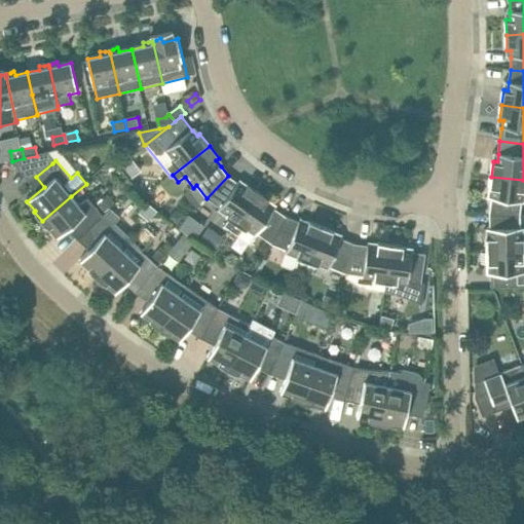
[(221,209),(219,212),(230,220),(225,227),(232,232),(260,193),(247,184),(245,188),(238,183),(228,176),(207,198),(221,209)]
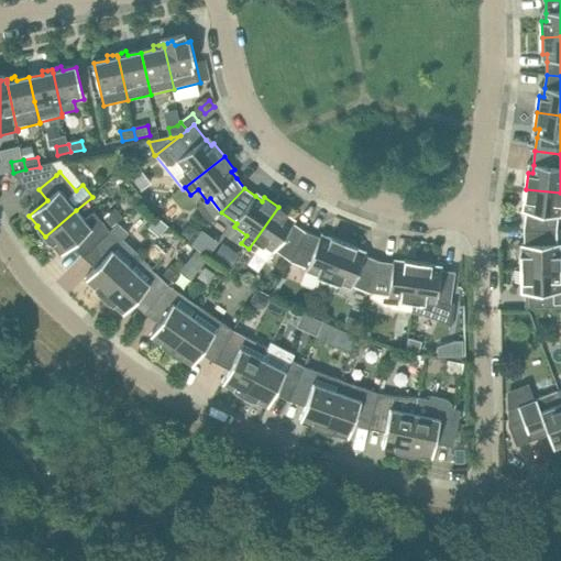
[(560,193),(526,189),(524,206),(528,206),(527,213),(525,230),(558,231),(559,218),(560,218),(560,193)]
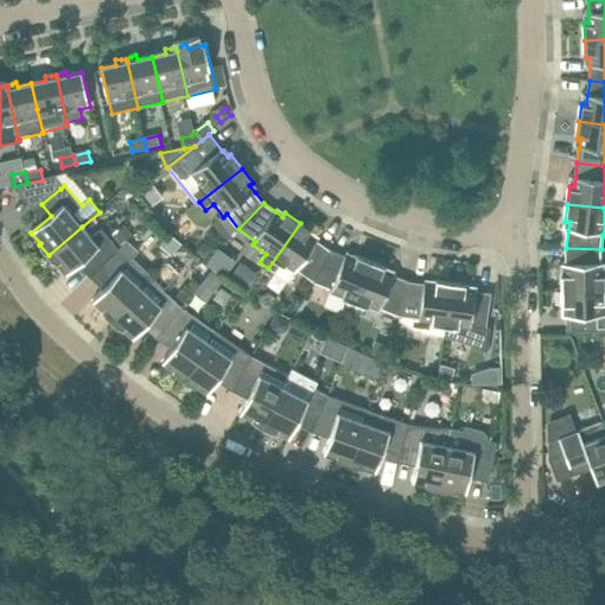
[(311,237),(314,234),(300,223),(268,268),(276,274),(282,266),(295,275),(298,271),(314,282),(332,252),(319,242),(311,237)]
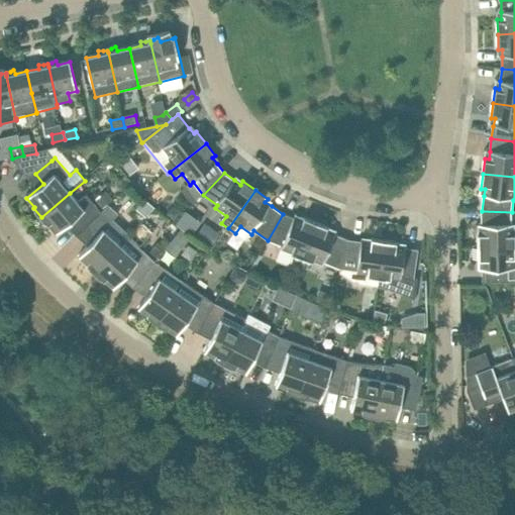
[(97,201),(104,209),(114,201),(107,192),(97,201)]
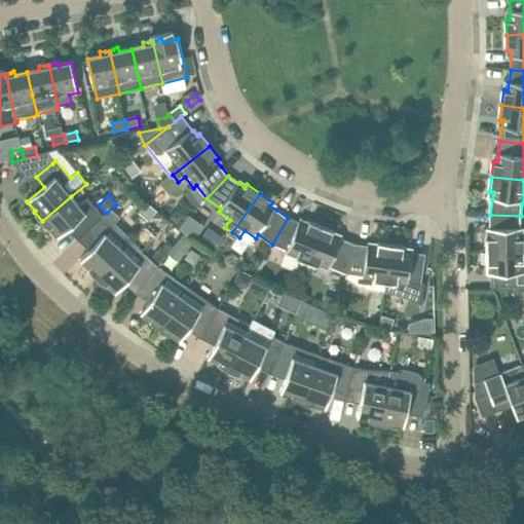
[(88,199),(80,207),(71,196),(42,221),(49,230),(50,229),(59,238),(75,224),(85,235),(104,217),(88,199)]
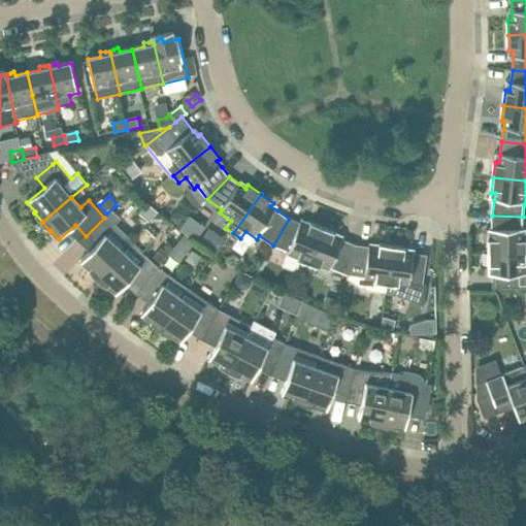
[(80,262),(90,270),(89,271),(98,280),(124,252),(133,241),(117,226),(122,220),(112,210),(104,218),(86,236),(96,245),(80,262)]
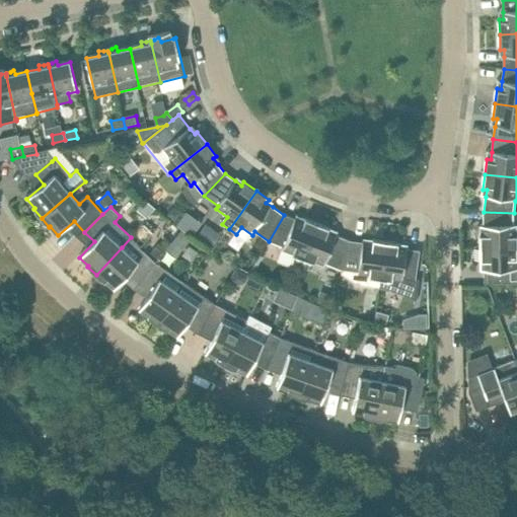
[(514,213),(484,212),(484,226),(485,234),(481,234),(481,249),(516,248),(516,226),(514,226),(514,213)]
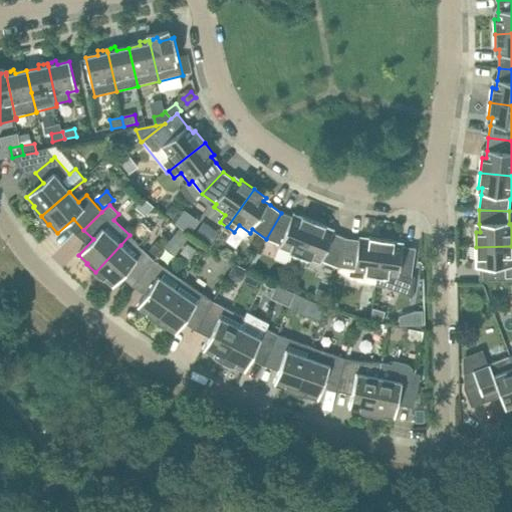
[(300,220),(293,218),(281,213),(266,239),(282,245),(280,249),(293,254),(290,262),(298,265),(315,222),(301,217),(300,220)]
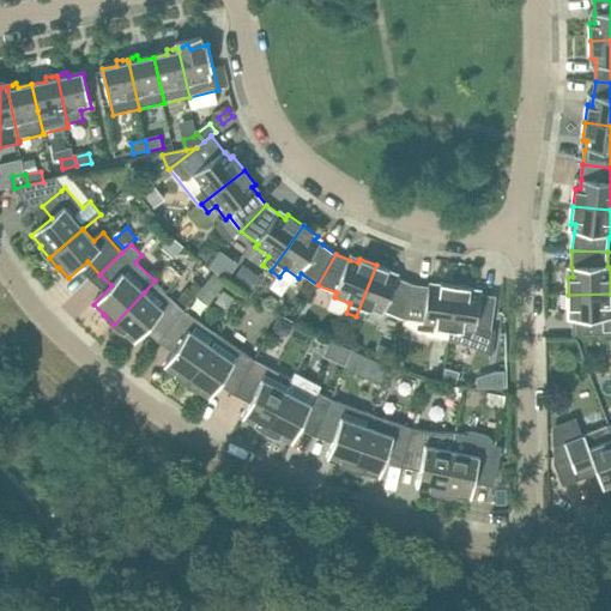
[(391,277),(393,272),(376,265),(356,316),(366,320),(369,310),(385,316),(386,313),(405,320),(415,285),(399,279),(391,277)]
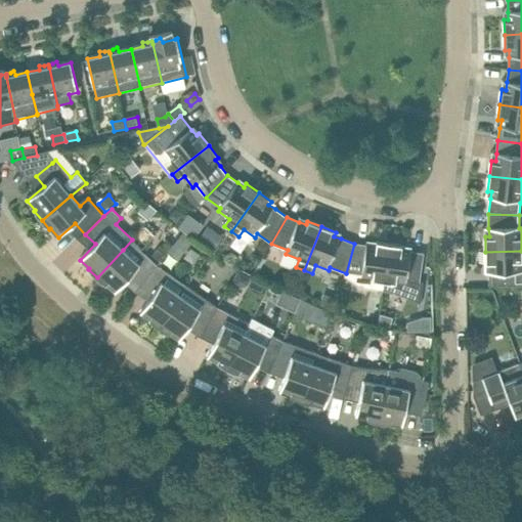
[(213,231),(204,245),(215,252),(224,238),(213,231)]
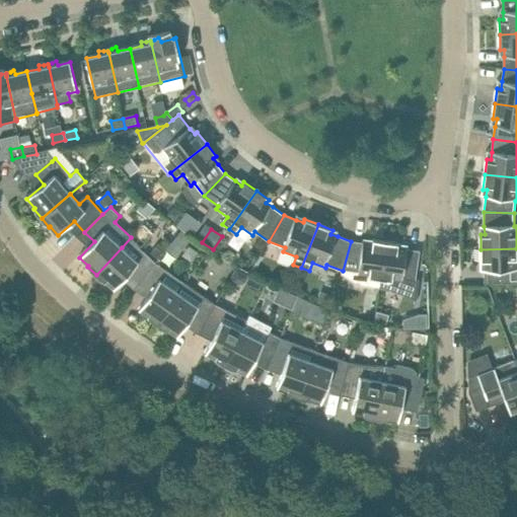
[(188,244),(193,237),(183,231),(177,238),(188,244)]
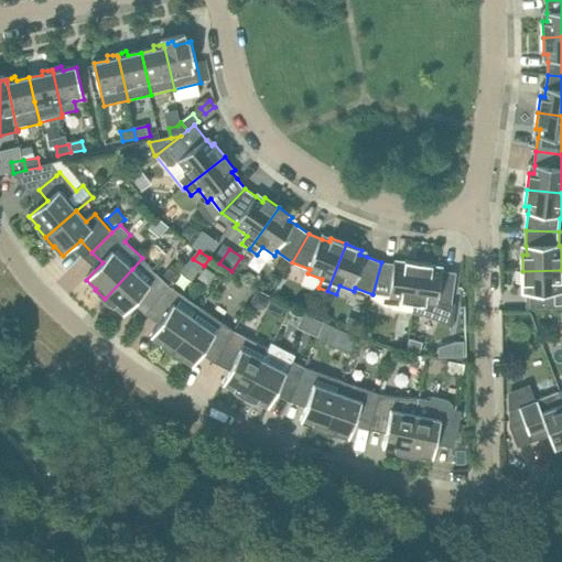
[(403,266),(396,265),(381,262),(373,294),(391,296),(390,301),(406,303),(403,313),(413,314),(420,263),(403,261),(403,266)]
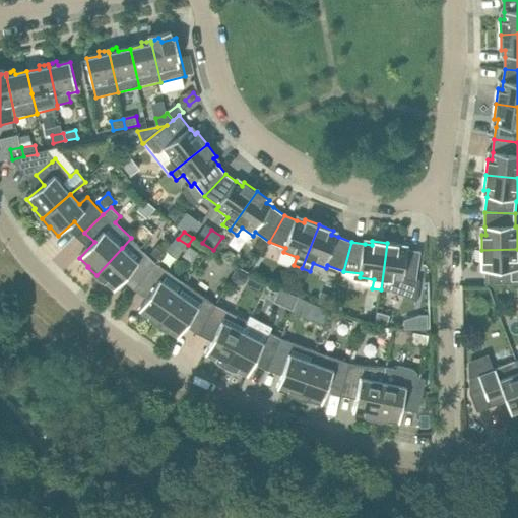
[(402,249),(402,245),(387,243),(381,289),(389,290),(417,301),(416,306),(417,306),(421,281),(417,280),(422,252),(409,250),(402,249)]
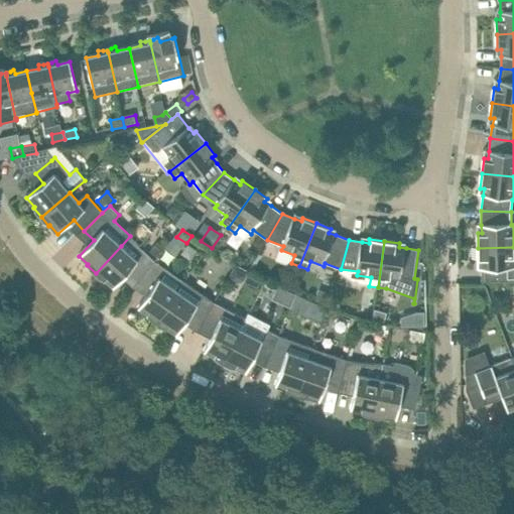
[(152,253),(160,259),(167,250),(160,244),(152,253)]
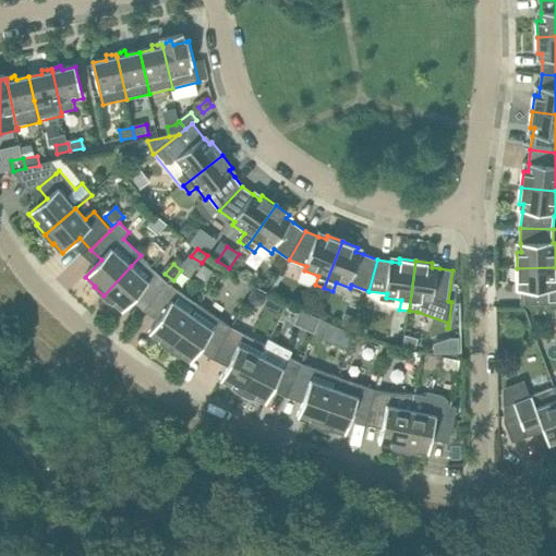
[(150,267),(142,276),(131,266),(104,295),(113,304),(113,303),(123,312),(140,294),(150,305),(168,283),(150,267)]
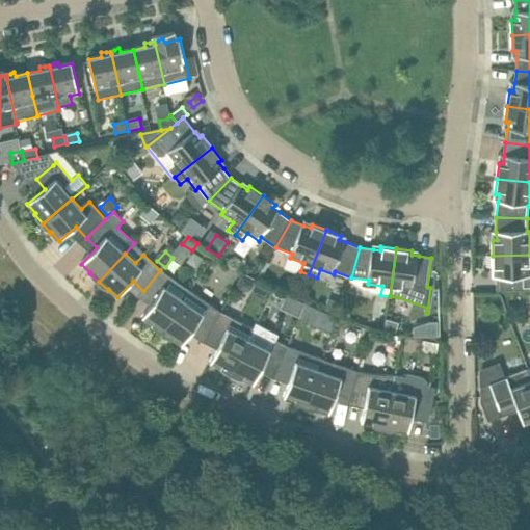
[(529,255),(493,256),(493,271),(497,271),(497,279),(498,291),(528,291),(528,277),(529,277),(529,255)]
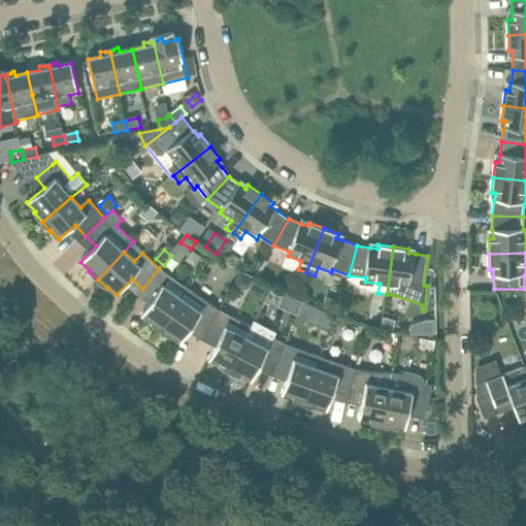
[(155,297),(141,316),(152,323),(151,324),(161,330),(184,298),(190,290),(159,268),(142,289),(155,297)]
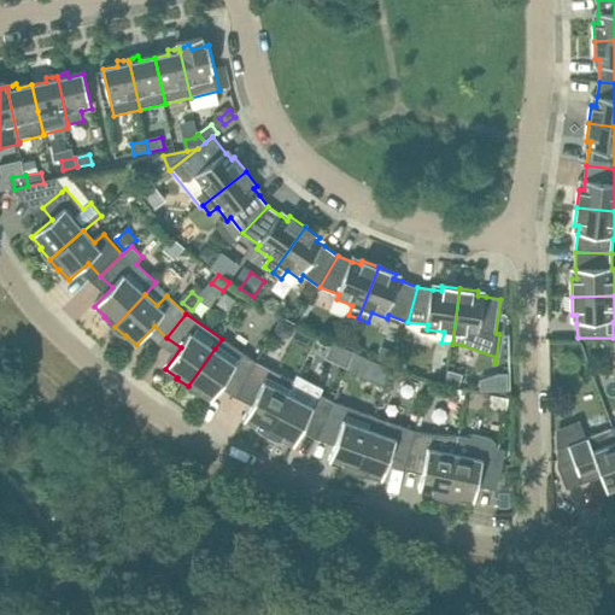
[(390,385),(396,367),(334,345),(328,362),(390,385)]
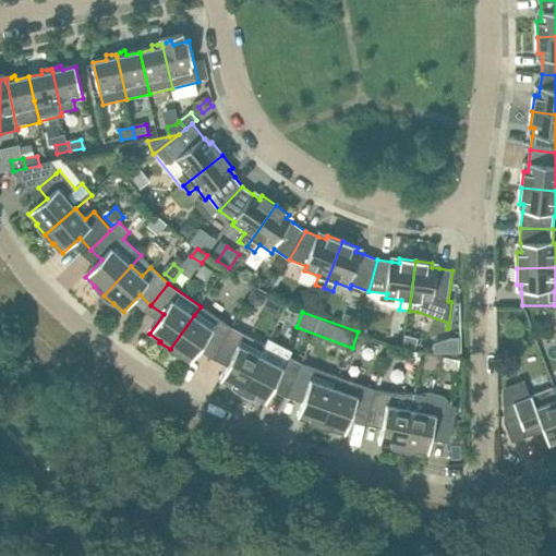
[(213,314),(206,324),(194,315),(170,349),(181,357),(181,355),(192,363),(205,343),(218,352),(232,328),(213,314)]
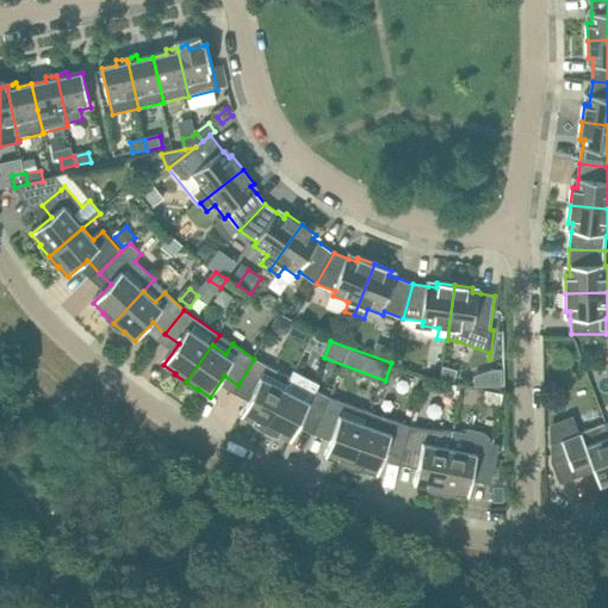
[(254,392),(242,416),(254,422),(254,423),(266,430),(286,390),(272,383),(278,372),(254,359),(239,385),(254,392)]
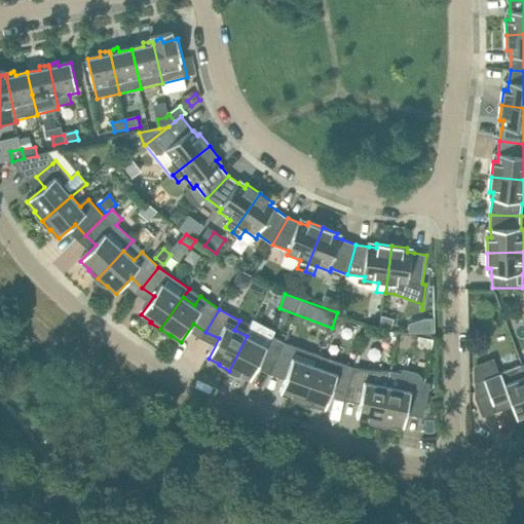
[(255,321),(247,336),(229,371),(240,376),(240,375),(251,380),(262,361),(275,367),(285,343),(273,338),(276,332),(255,321)]
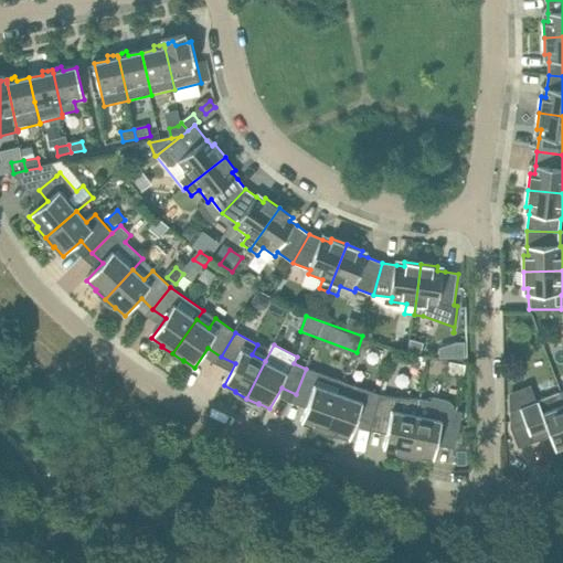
[(310,400),(301,423),(315,427),(314,428),(326,433),(340,394),(343,382),(306,369),(296,394),(310,400)]
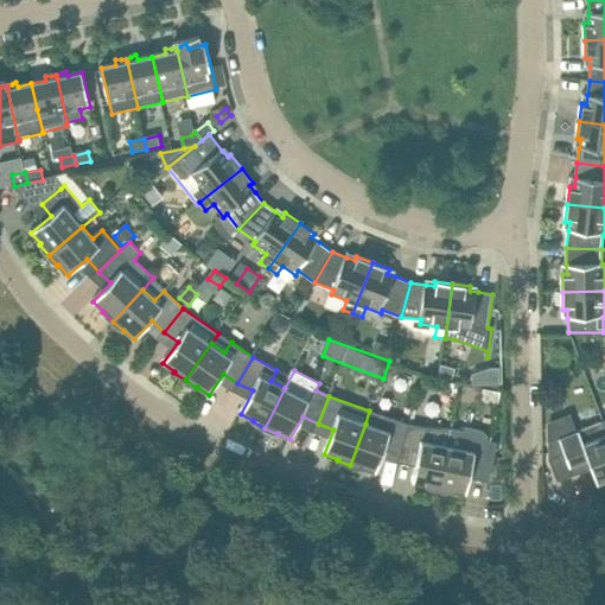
[(384,416),(381,428),(365,424),(350,465),(363,470),(363,469),(377,473),(386,449),(402,454),(409,425),(384,416)]
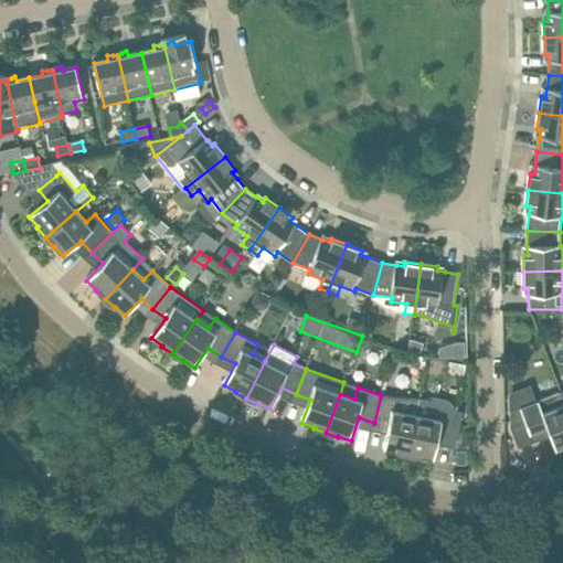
[(548,428),(556,452),(562,448),(562,393),(521,409),(511,413),(511,426),(526,421),(531,435),(548,428)]
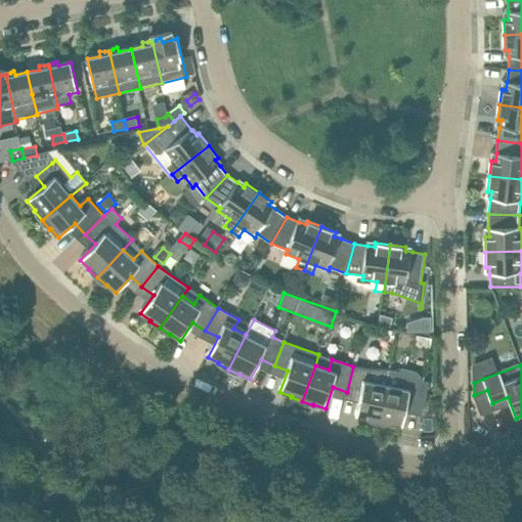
[(361,395),(356,417),(367,420),(367,421),(380,423),(388,385),(390,371),(372,371),(353,366),(347,392),(361,395)]
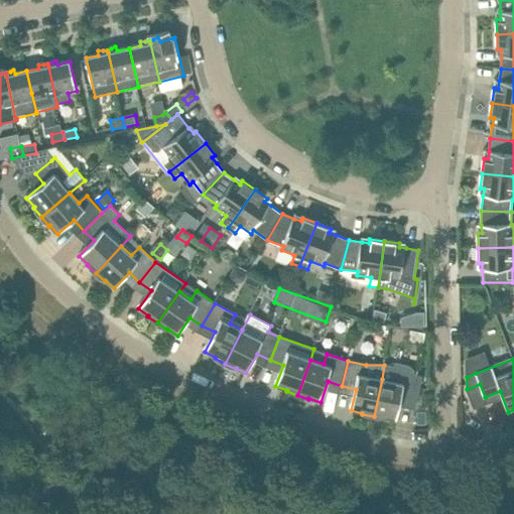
[(396,368),(384,365),(382,379),(374,416),(385,419),(385,417),(397,420),(401,398),(418,402),(423,377),(415,375),(414,372),(412,370),(410,368),(397,365),(396,368)]
